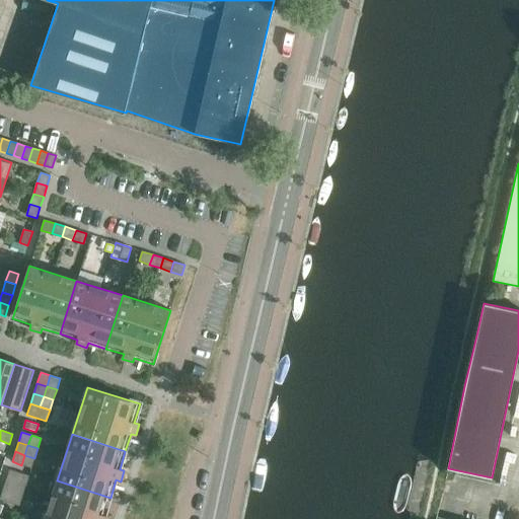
[(24,455),(21,465),(31,468),(34,458),(24,455)]
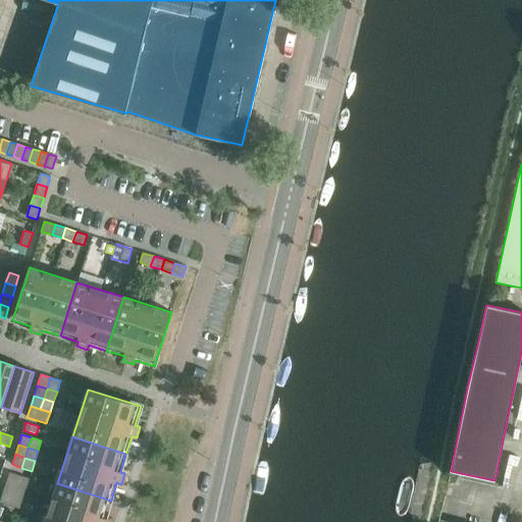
[(9,472),(6,482),(16,485),(19,475),(9,472)]
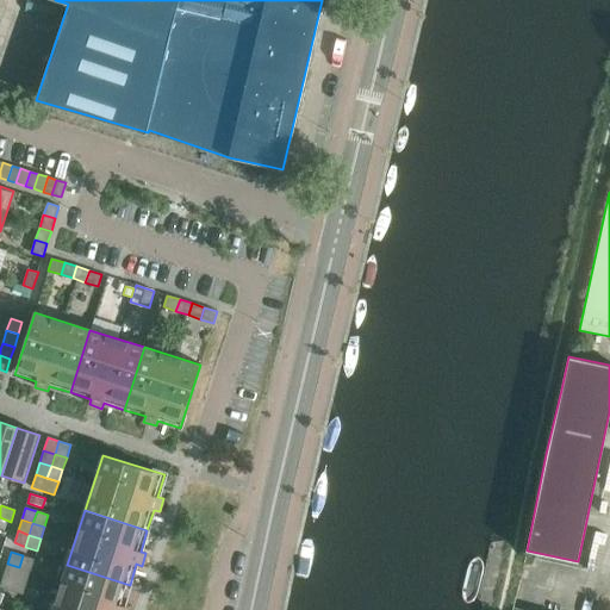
[(23,555),(19,567),(30,571),(33,559),(23,555)]
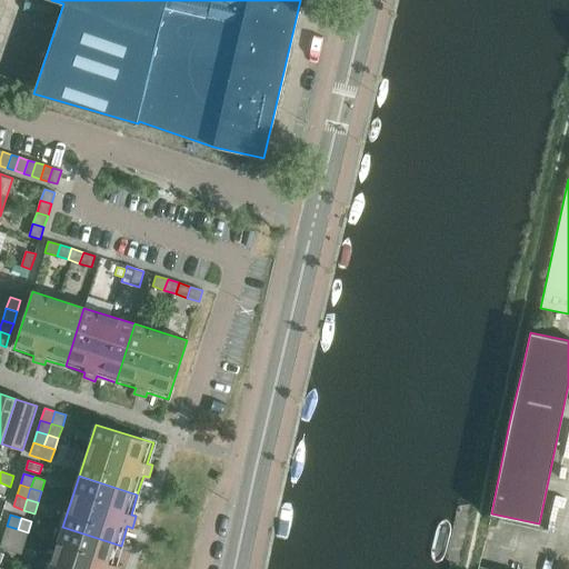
[(7,526),(3,537),(13,540),(18,529),(7,526)]
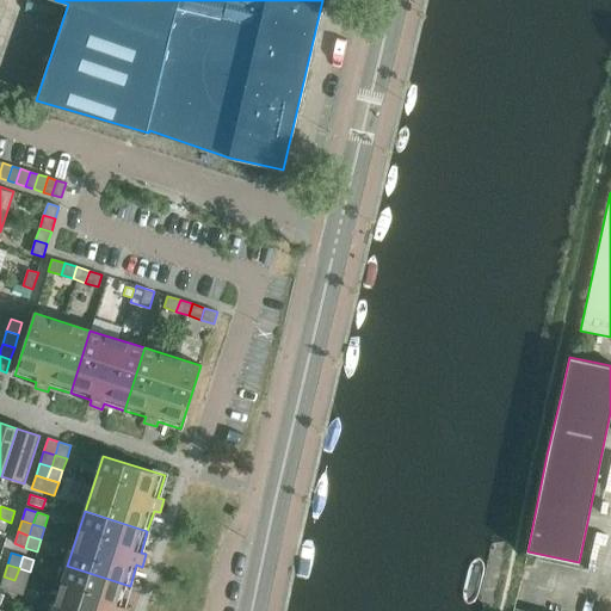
[(67,566),(53,610),(128,610),(129,609),(123,606),(130,586),(67,566)]
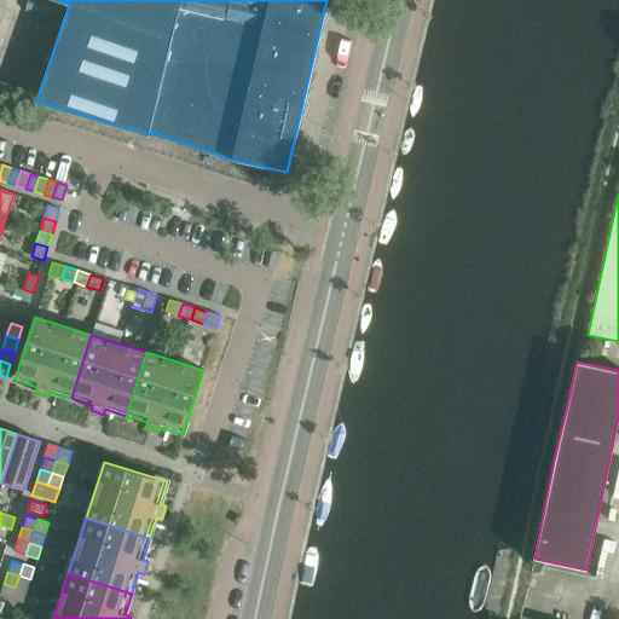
[(19,576),(15,588),(27,591),(30,579),(19,576)]
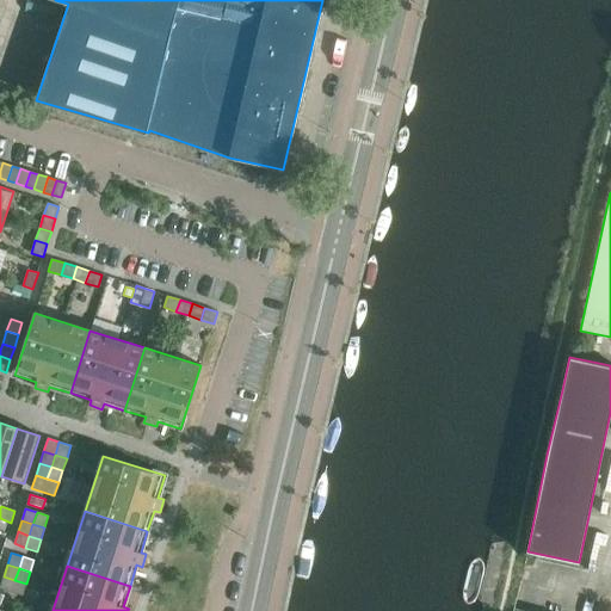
[(0,586),(0,587),(11,592),(14,580),(4,576),(0,586)]
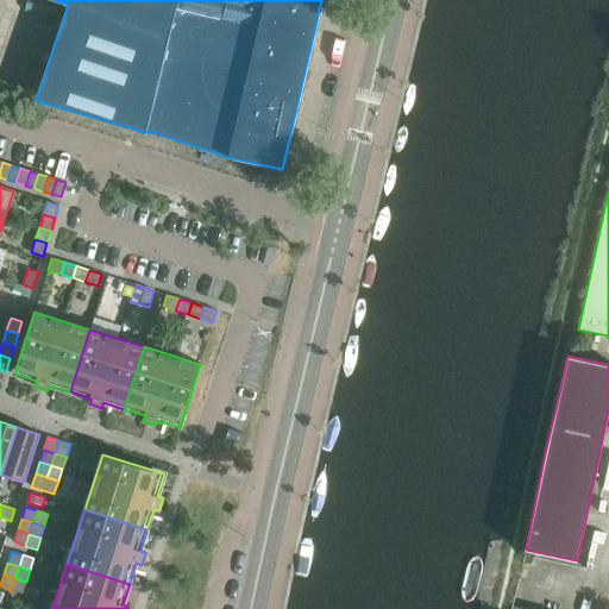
[(14,578),(11,590),(23,594),(26,582),(14,578)]
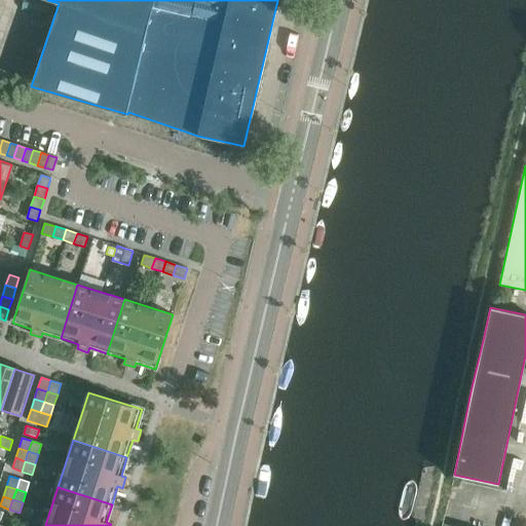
All buildings are outlined.
